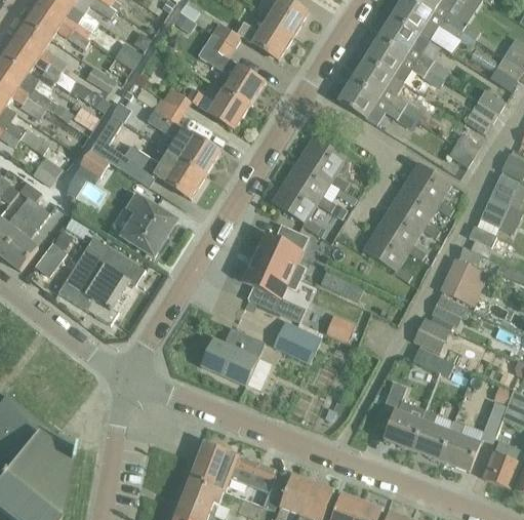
[(39,0),(36,5),(86,38),(90,31),(78,23),(84,13),(81,11),(64,0),(39,0)]
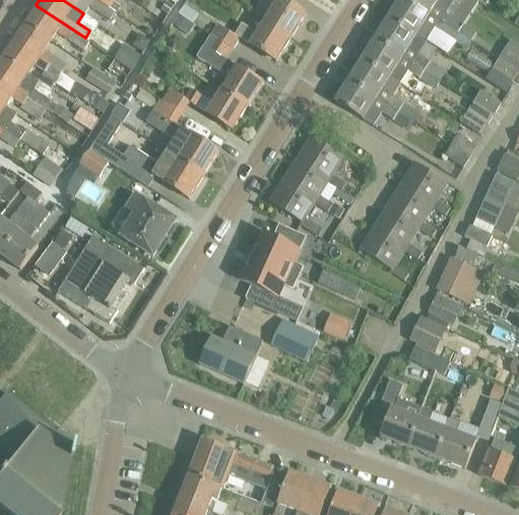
[(63,0),(80,11),(86,2),(111,19),(117,11),(115,10),(100,0),(63,0)]
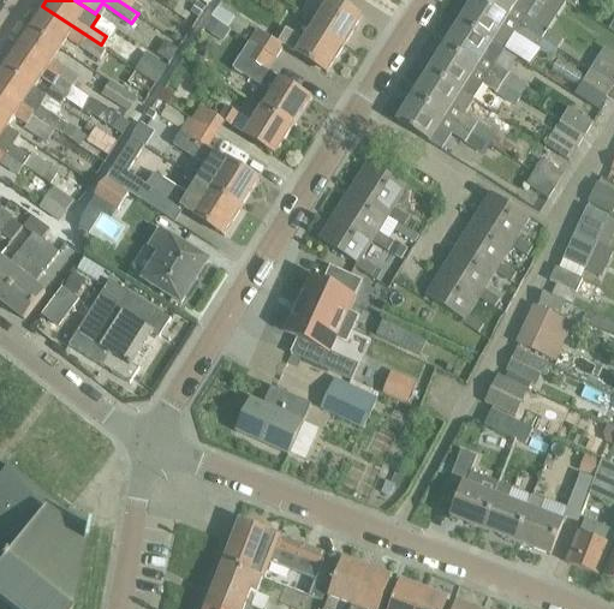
[(118,0),(136,12),(142,4),(137,0),(118,0)]
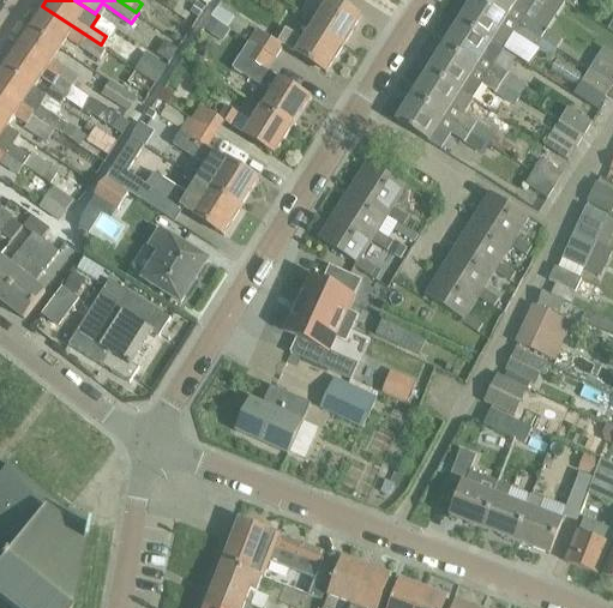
[(328,0),(313,23),(343,42),(361,14),(338,0),(328,0)]
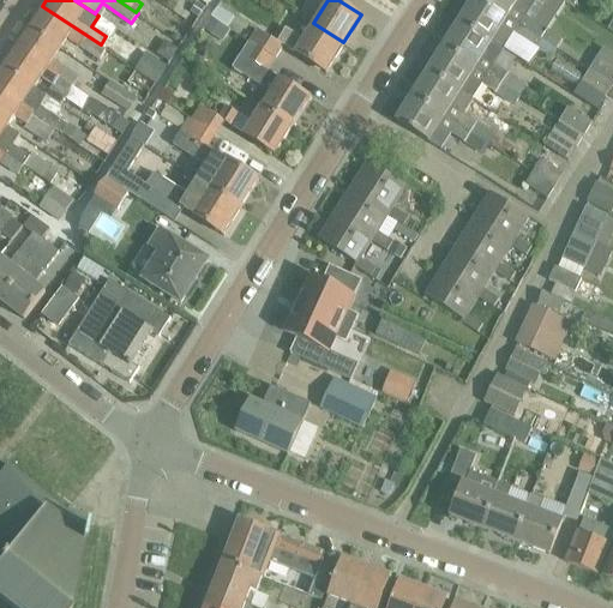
[(469,0),(458,18),(504,47),(512,32),(534,46),(550,55),(556,44),(540,36),(484,0),(469,0)]
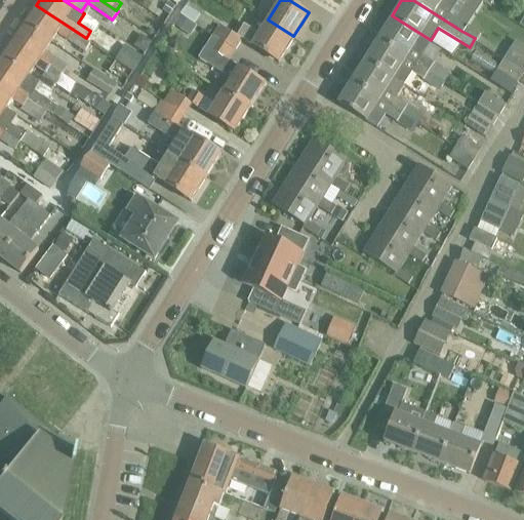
[(413,0),(461,31),(467,22),(448,10),(454,0),(413,0)]
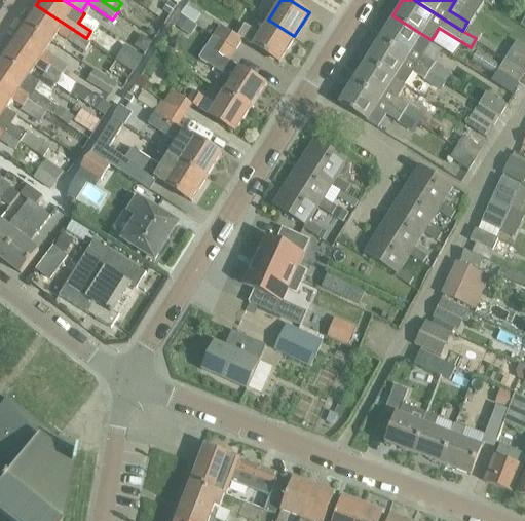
[(186,1),(178,12),(194,23),(195,22),(194,21),(200,10),(186,1)]
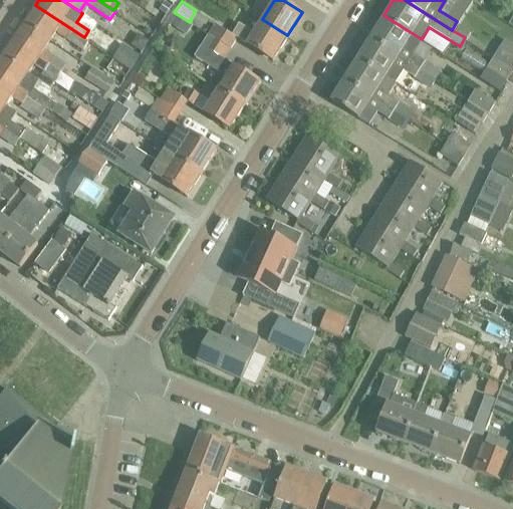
[(35,5),(23,22),(48,39),(55,28),(82,47),(87,40),(84,37),(35,5)]
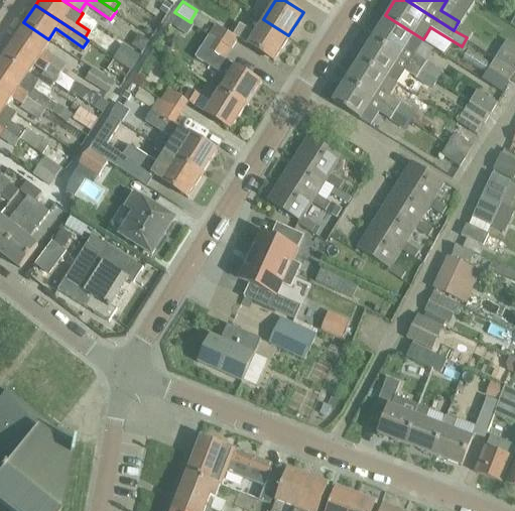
[(190,22),(174,12),(169,20),(185,30),(190,22)]
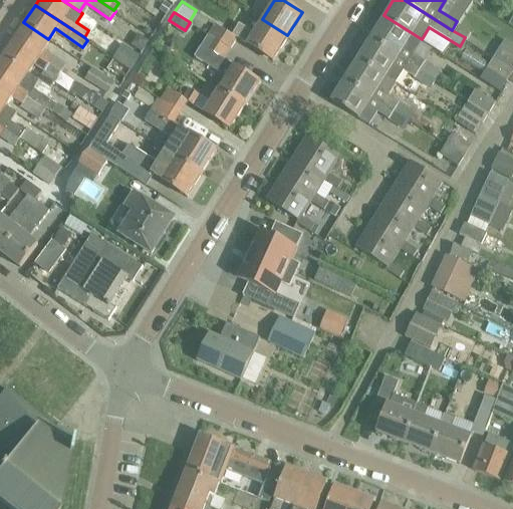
[(383,15),(370,36),(435,76),(439,70),(413,53),(422,39),(383,15)]
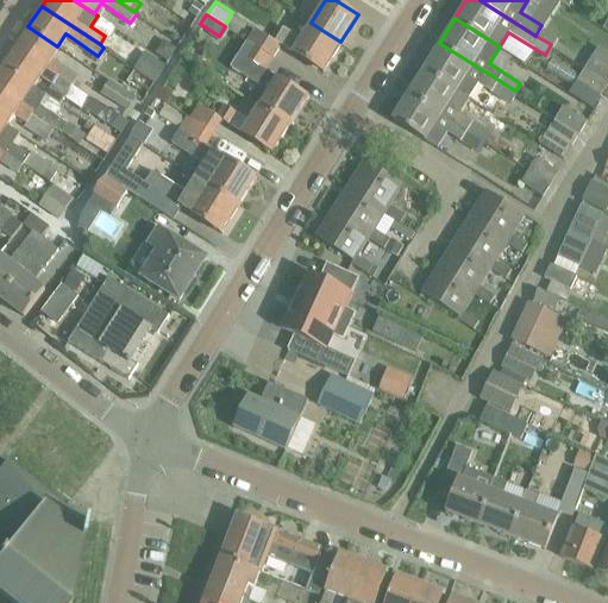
[(255,25),(246,38),(273,55),(280,42),(324,69),(340,42),(311,23),(301,36),(283,25),(275,38),(255,25)]
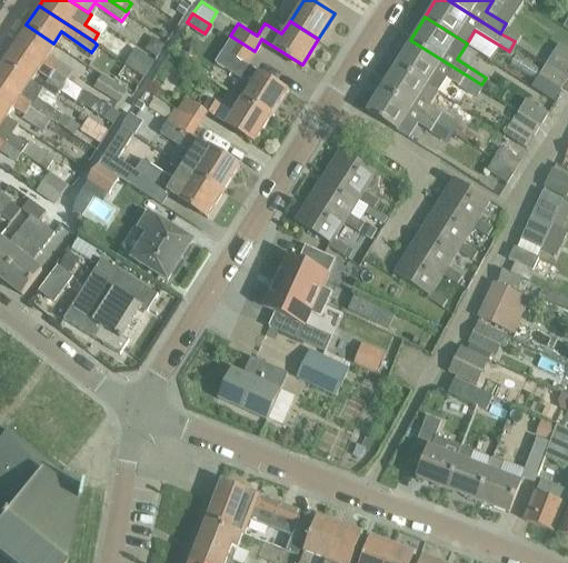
[(26,24),(15,41),(66,77),(71,68),(48,52),(53,43),(26,24)]
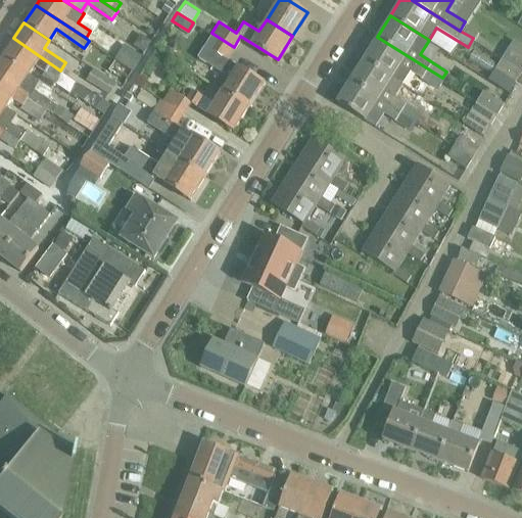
[(211,33),(196,56),(230,77),(222,88),(248,104),(264,81),(227,57),(234,47),(211,33)]
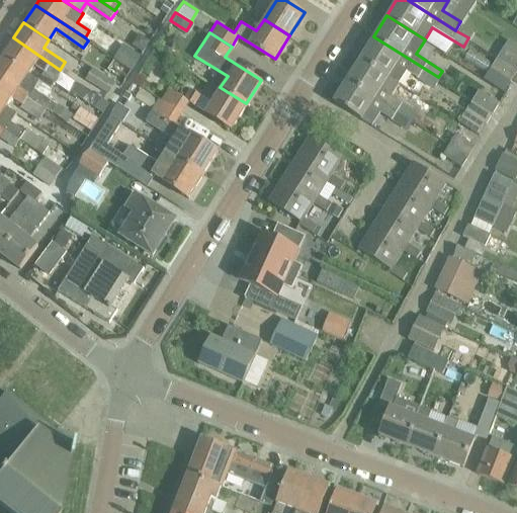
[(373,36),(360,57),(399,81),(407,70),(433,86),(438,77),(373,36)]
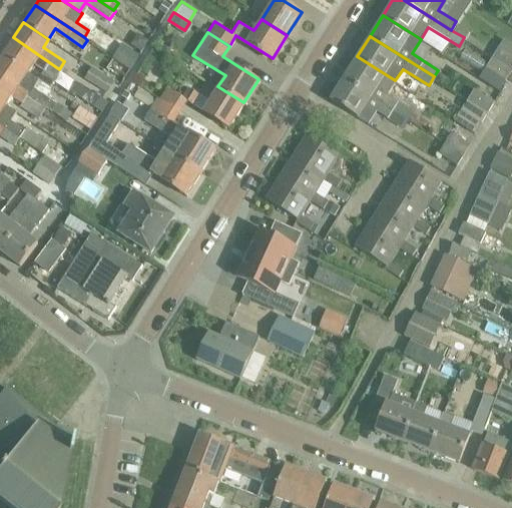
[(13,37),(2,53),(27,70),(33,61),(43,68),(41,71),(52,78),(59,69),(13,37)]
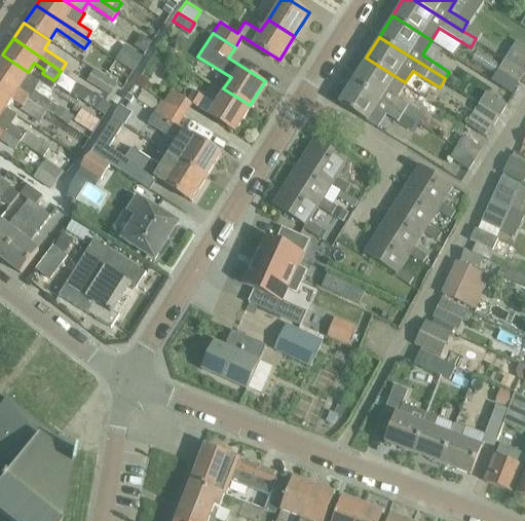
[(114,56),(133,68),(143,52),(124,40),(114,56)]
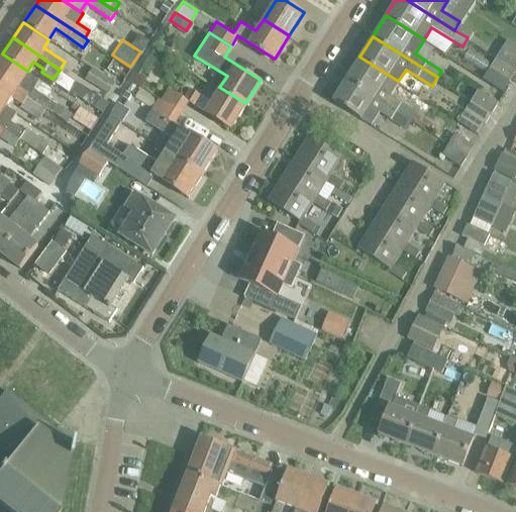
[(515,53),(502,43),(494,56),(515,69),(515,67),(515,53)]
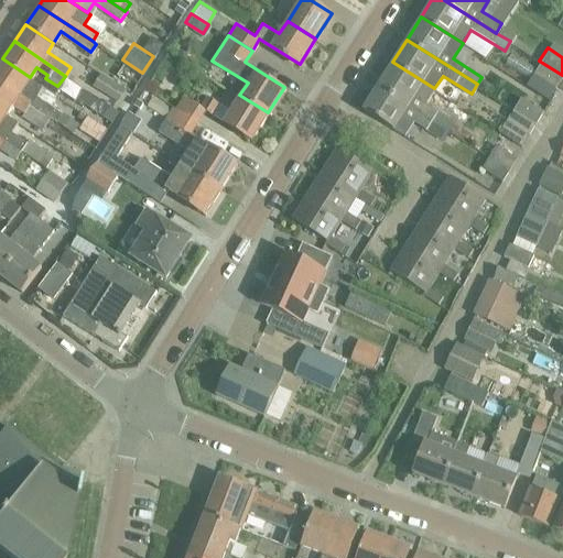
[(2,58),(0,62),(0,84),(45,115),(50,118),(56,121),(57,120),(74,131),(79,122),(69,117),(51,104),(56,95),(42,86),(30,77),(2,58)]
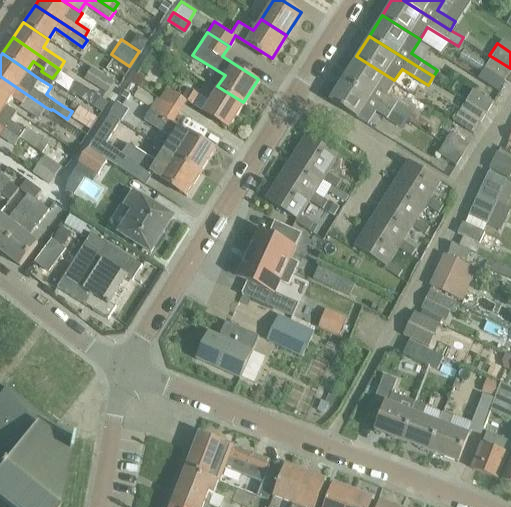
[(510,68),(489,55),(484,64),(504,77),(510,68)]
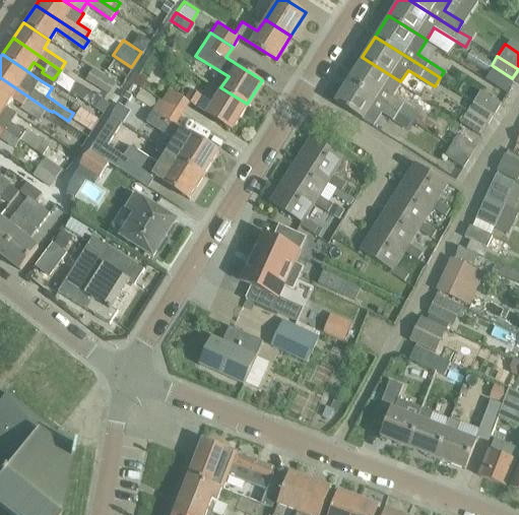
[(362,57),(347,78),(413,120),(417,112),(392,95),(400,81),(362,57)]
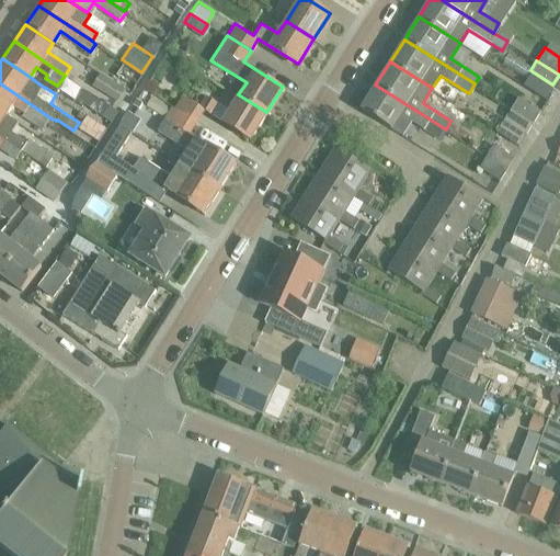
[(92,82),(117,98),(125,86),(100,69),(92,82)]
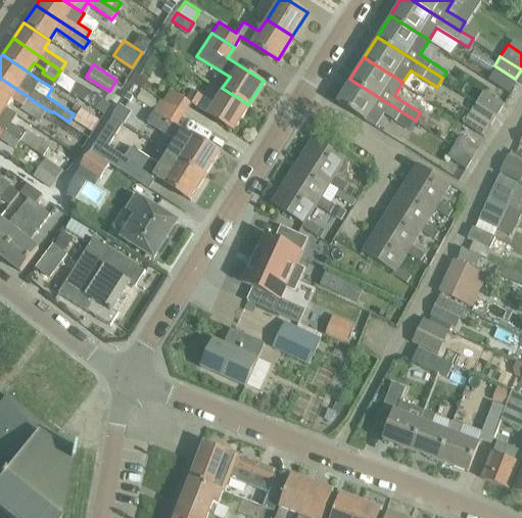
[(0,102),(4,105),(5,103),(11,95),(22,103),(20,106),(39,120),(46,109),(42,106),(0,78),(0,102)]
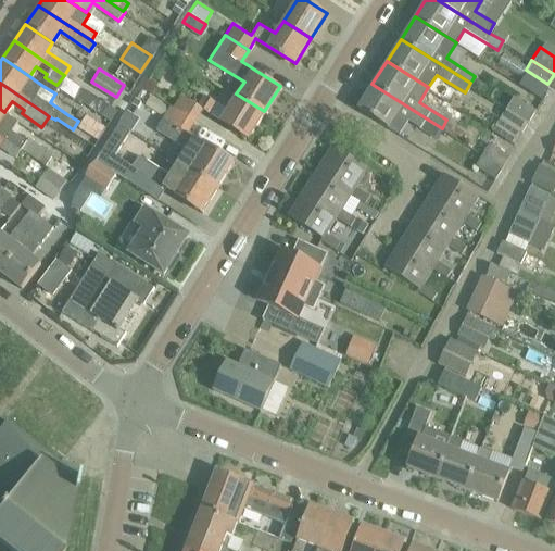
[(442,128),(371,84),(357,107),(399,133),(408,119),(436,137),(442,128)]
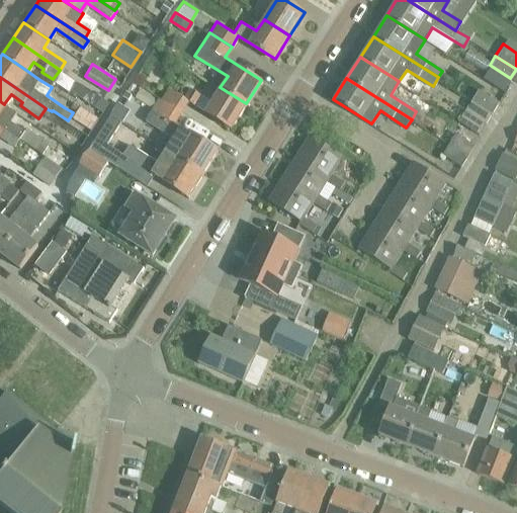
[(170,86),(162,98),(181,111),(188,101),(231,127),(246,103),(220,87),(211,101),(191,88),(186,96),(170,86)]
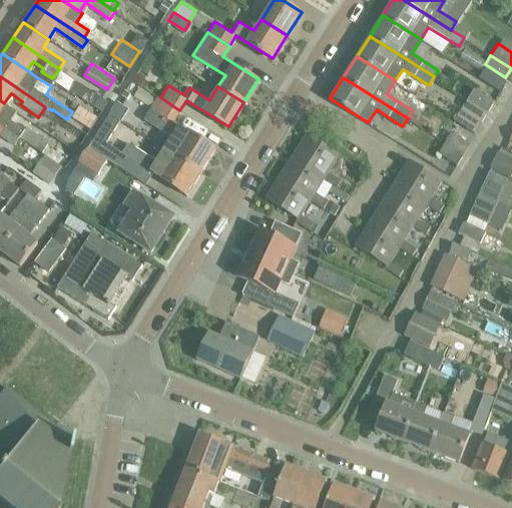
[(473,85),(466,98),(486,111),(494,98),(473,85)]
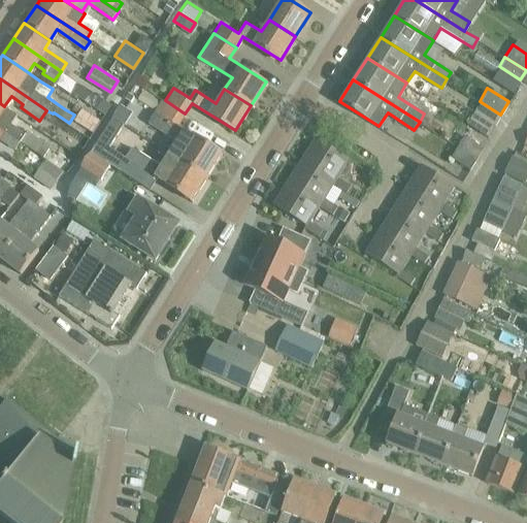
[(88,102),(104,113),(111,102),(95,92),(88,102)]
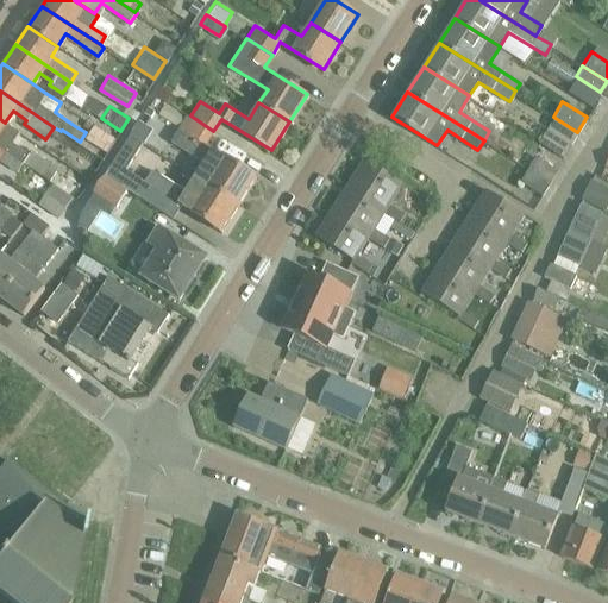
[(177,127),(170,139),(205,161),(195,175),(238,202),(256,175),(206,143),(213,131),(190,115),(187,114),(179,127),(177,127)]
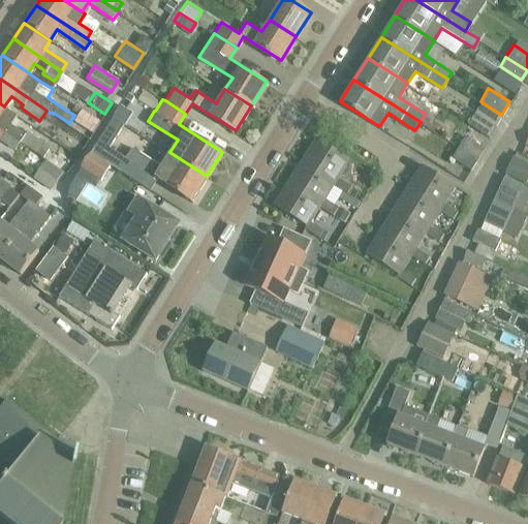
[(501,115),(480,101),(468,121),(489,134),(501,115)]
